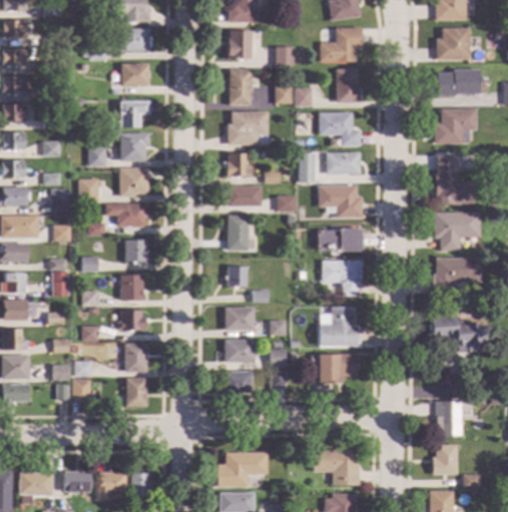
[(27,0),(27,10),(4,10),(4,0),(27,0)]
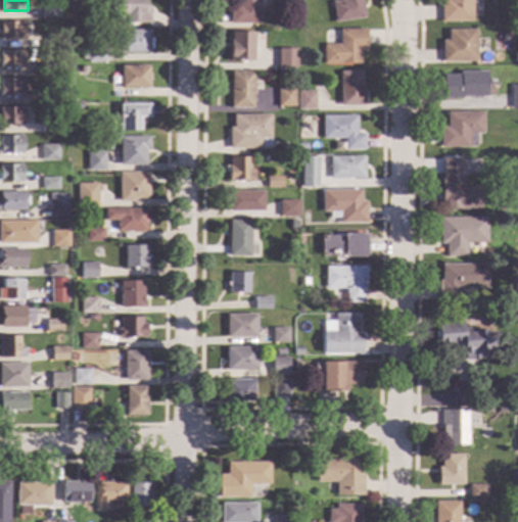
[(61,17),(45,17),(45,0),(61,0),(61,17)]
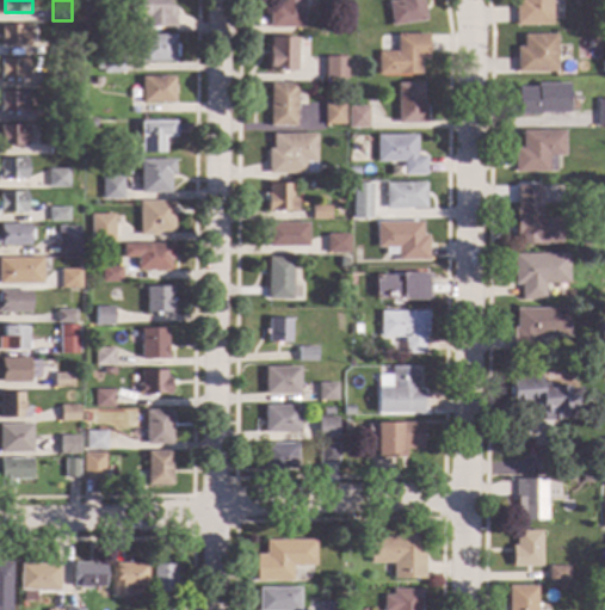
[(173,0),(173,6),(179,6),(179,26),(135,25),(135,0),(173,0)]
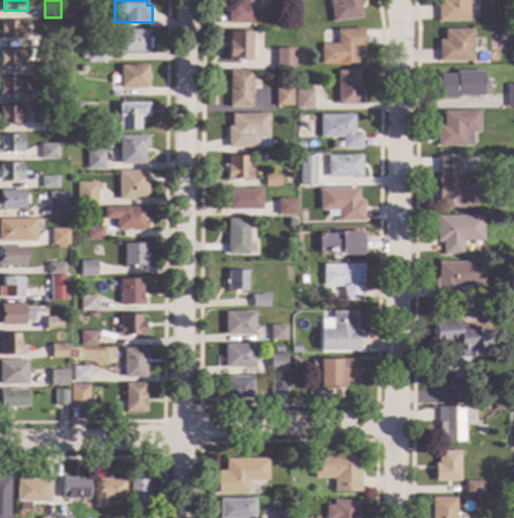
[(261,0),(261,3),(267,3),(267,11),(262,11),(262,22),(232,22),(232,3),(238,3),(238,0),(261,0)]
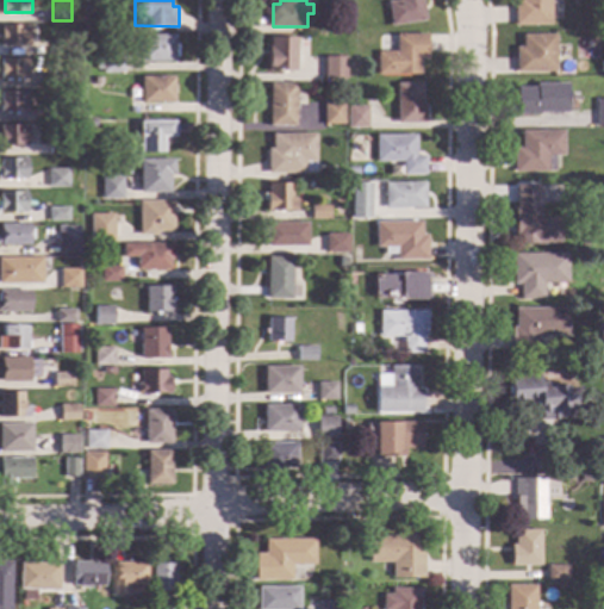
[(427,0),(430,19),(396,25),(391,1),(397,0),(427,0)]
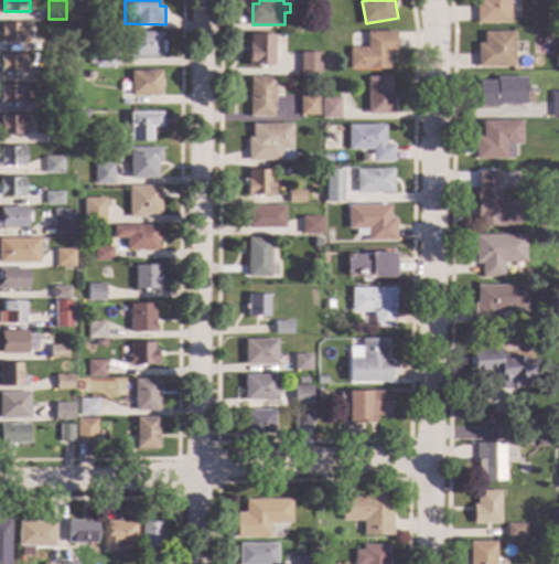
[(513,0),(513,23),(481,23),(481,0),(513,0)]
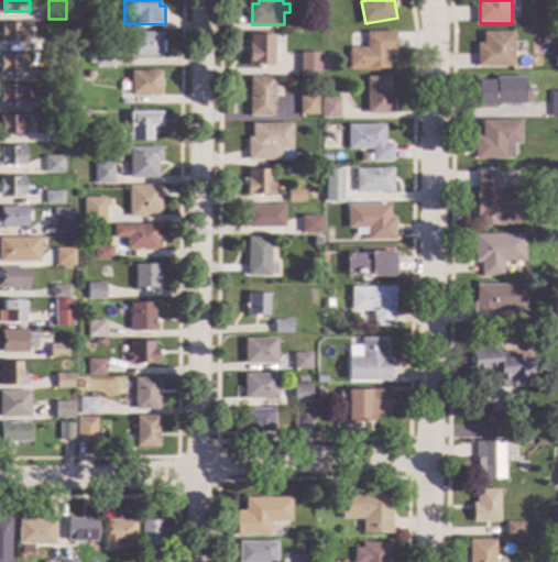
[(29,41),(4,41),(4,40),(3,40),(4,22),(29,22),(29,41)]
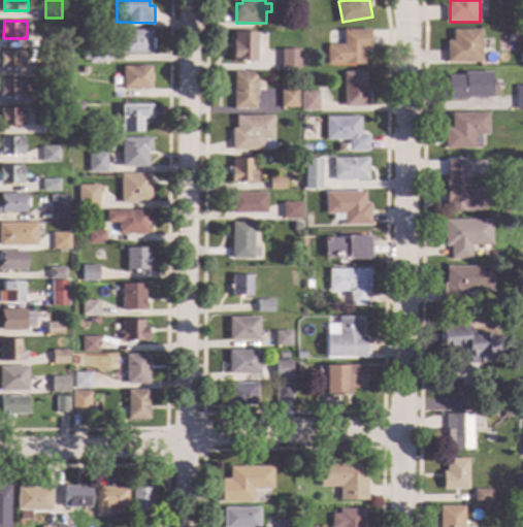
[(155,37),(157,37),(157,48),(155,48),(155,53),(126,53),(126,29),(155,29),(155,37)]
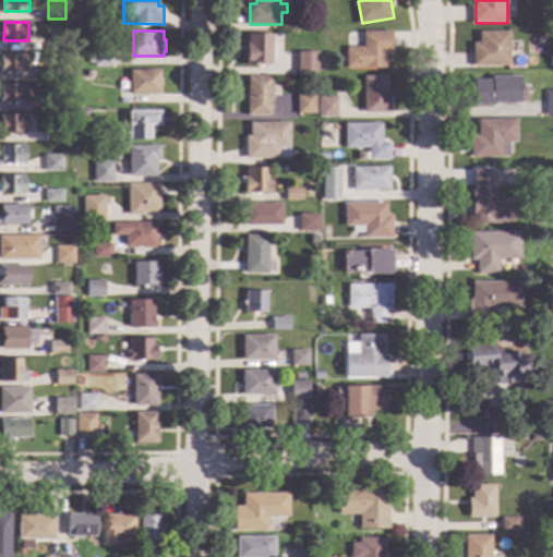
[(395,32),(395,53),(388,53),(388,68),(349,67),(349,47),(367,47),(368,31),(395,32)]
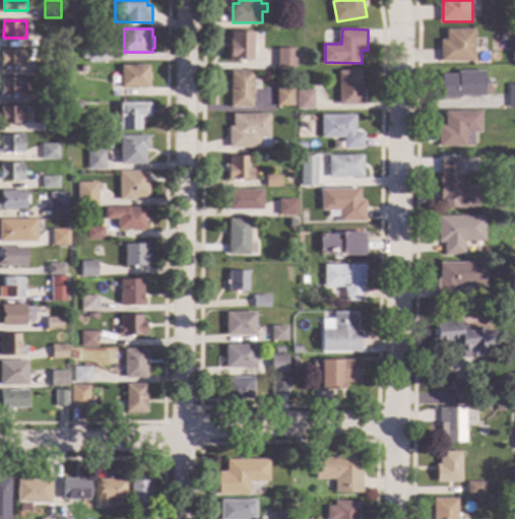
[(477,61),(444,61),(444,40),(449,40),(449,28),(477,28),(477,61)]
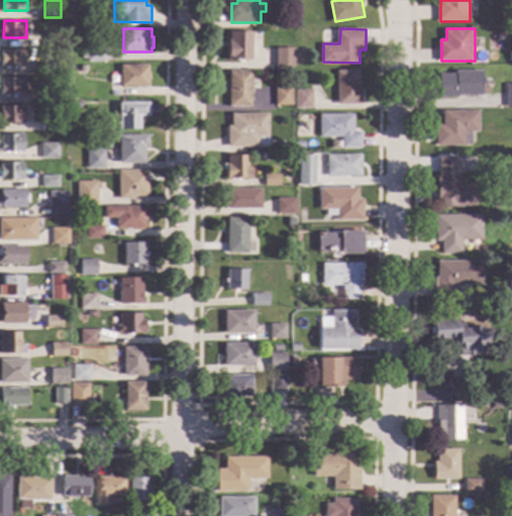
[(253,59),(231,59),(231,38),(232,38),(233,30),(254,30),(253,59)]
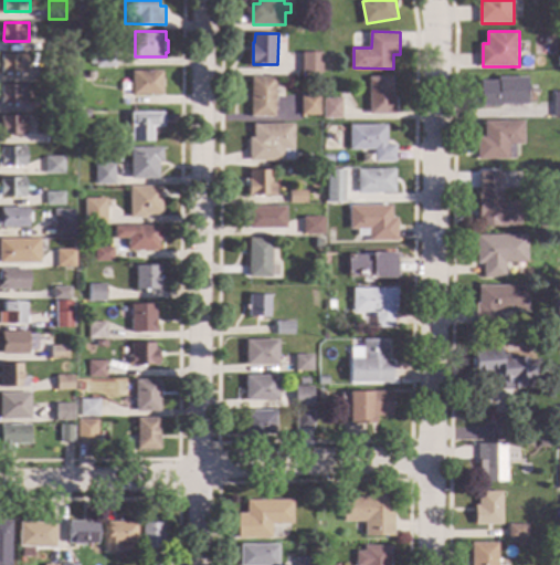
[(74,49),(55,49),(55,35),(74,35),(74,49)]
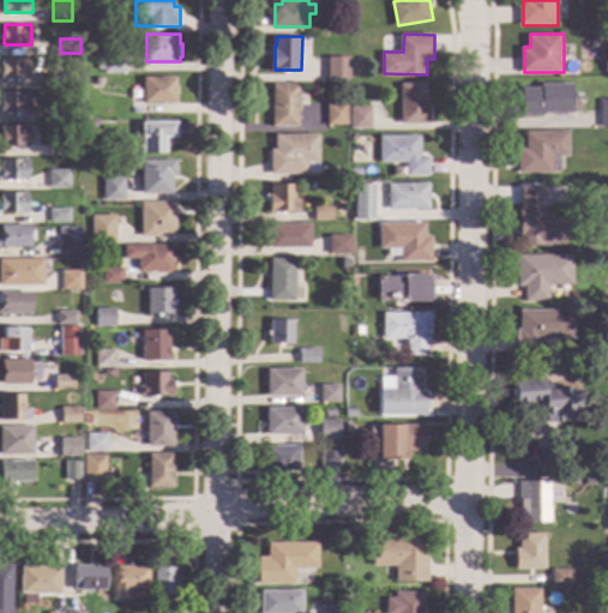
[(121,53),(127,54),(127,72),(108,72),(108,70),(101,70),(101,56),(107,56),(107,53),(110,53),(110,47),(122,47),(121,53)]
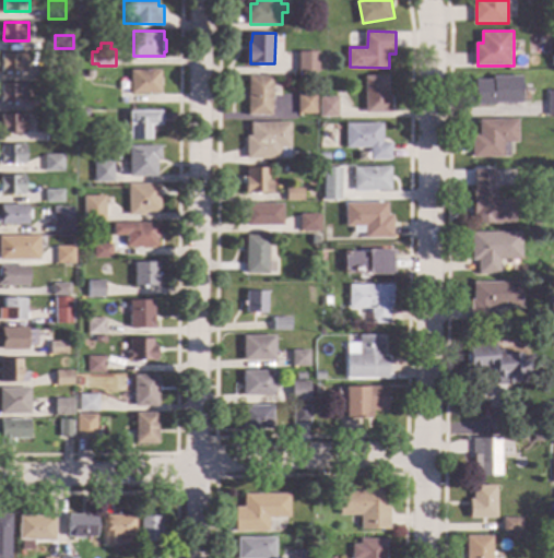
[(321,71),(302,71),(302,51),(321,51),(321,71)]
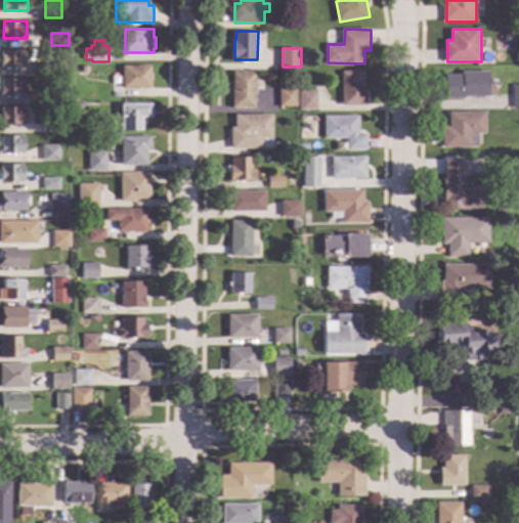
[(26,67),(3,67),(3,49),(26,49),(26,67)]
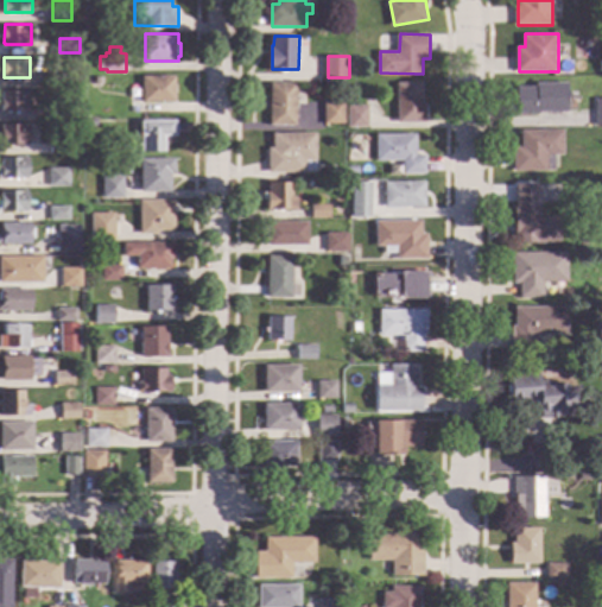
[(63,86),(44,86),(44,71),(48,71),(63,73),(63,86)]
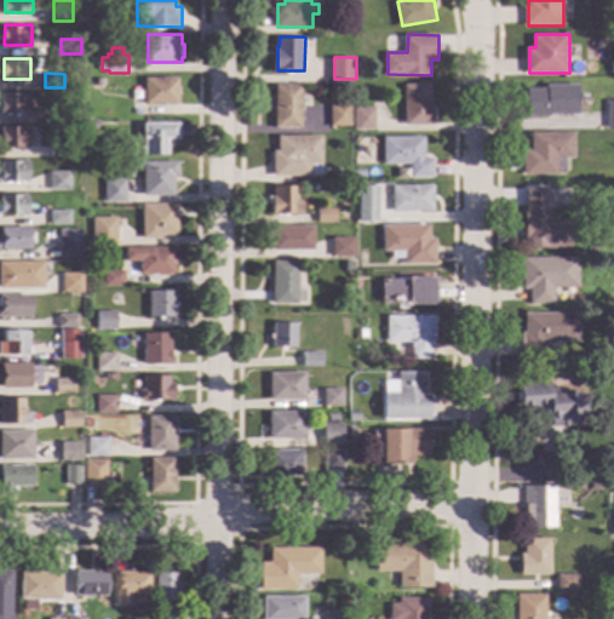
[(181,103),(148,103),(148,76),(181,76),(181,103)]
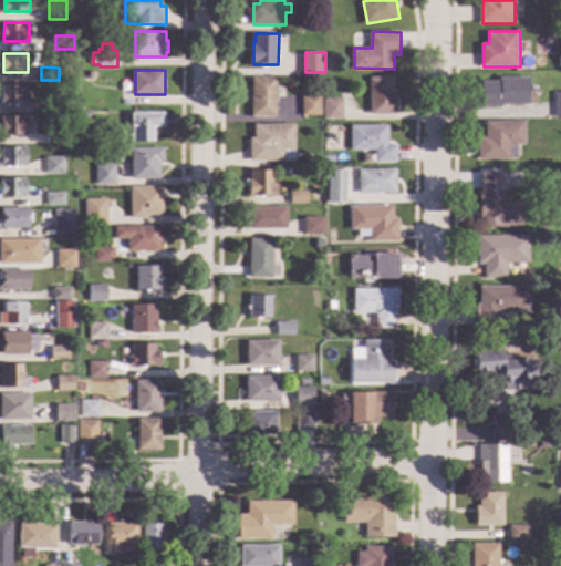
[(278,116),(253,116),(255,76),(279,76),(278,116)]
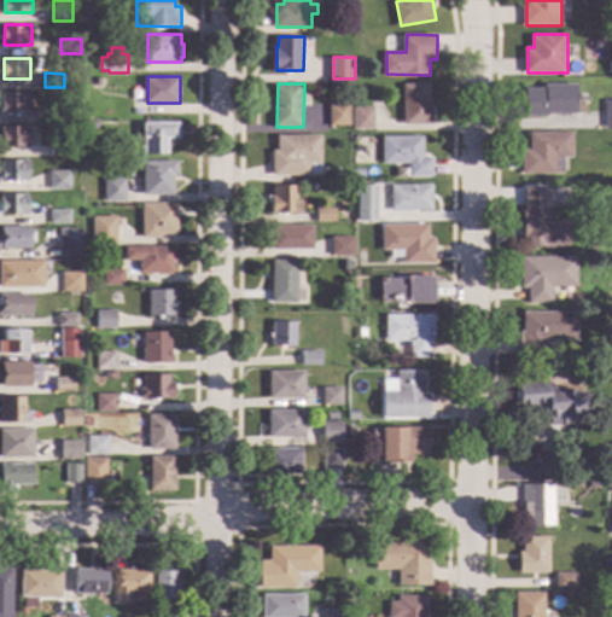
[(432,106),(436,106),(436,124),(406,124),(407,83),(432,83),(432,106)]
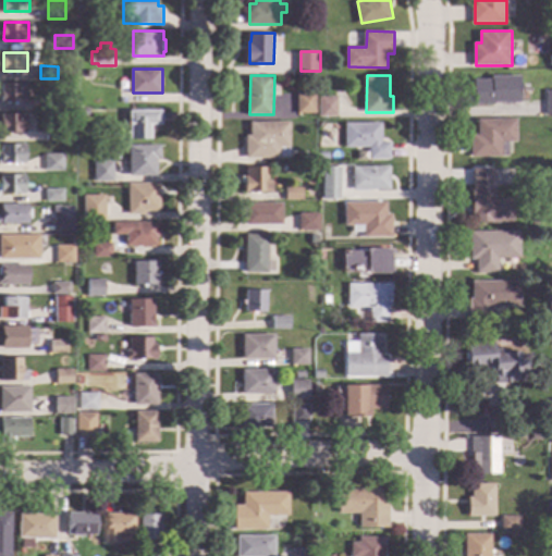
[(523,101),(498,101),(498,103),(476,103),(476,79),(493,78),(493,76),(523,76),(523,101)]
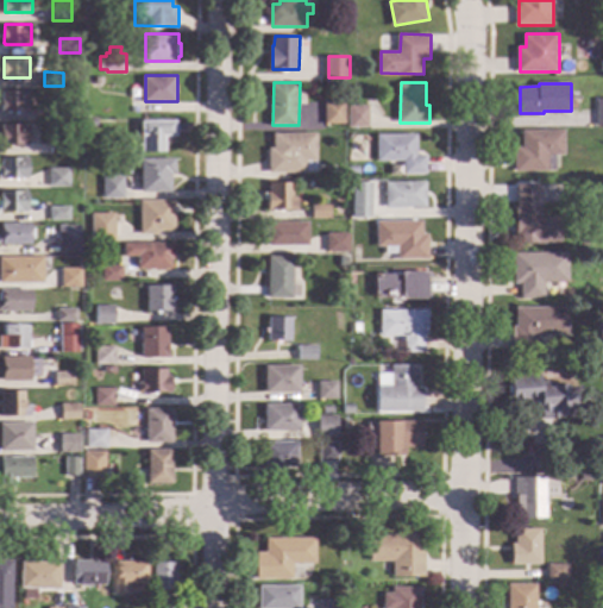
[(30,111),(4,111),(4,91),(30,92),(30,111)]
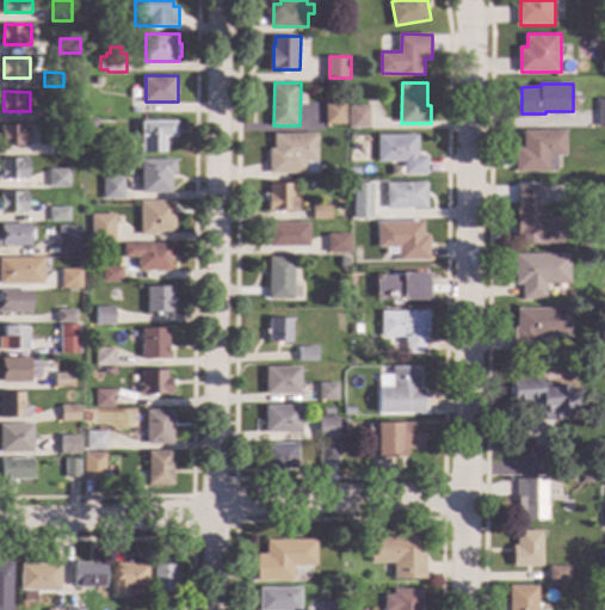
[(349,123),(328,123),(328,103),(349,103),(349,123)]
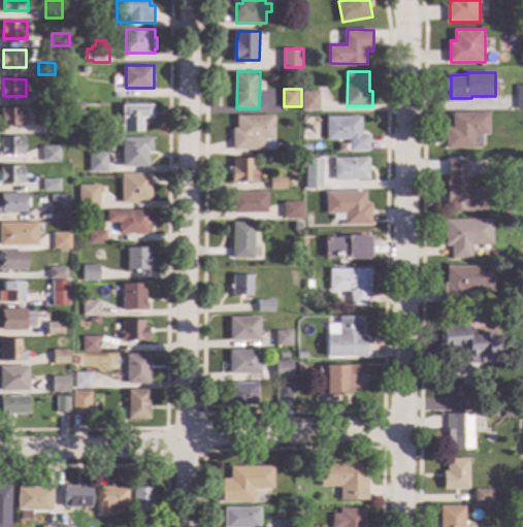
[(322,110),(304,110),(304,91),(320,91),(322,91),(322,110)]
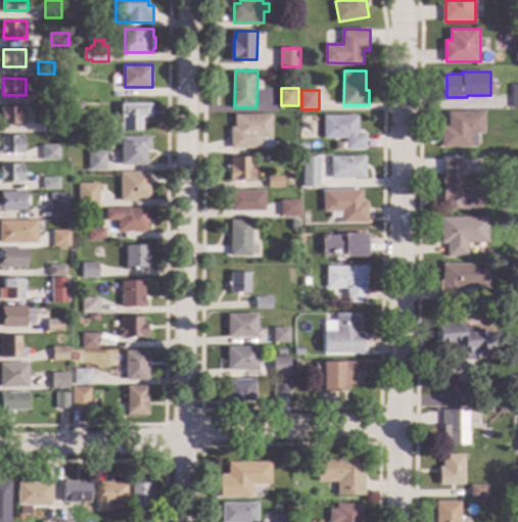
[(152,116),(143,116),(143,130),(124,129),(124,115),(123,115),(123,103),(152,104),(152,116)]
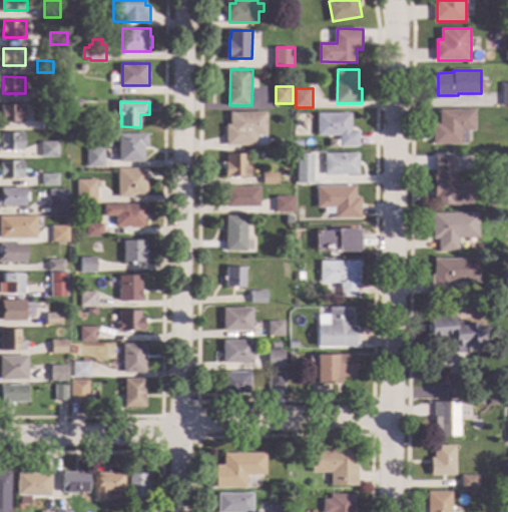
[(25,121),(3,121),(3,104),(25,104),(25,121)]
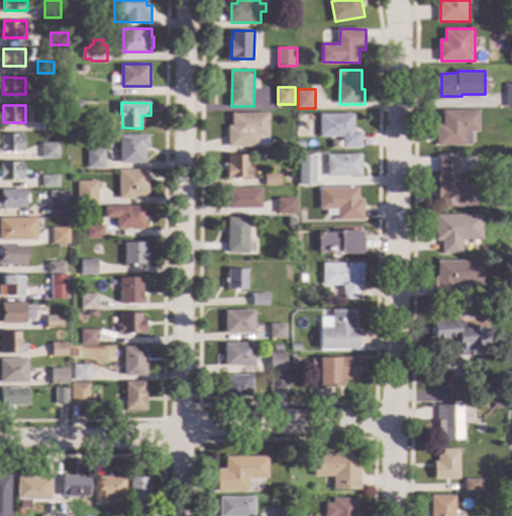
[(481,131),(474,131),(474,144),(439,144),(439,124),(445,124),(445,110),(481,110),(481,131)]
